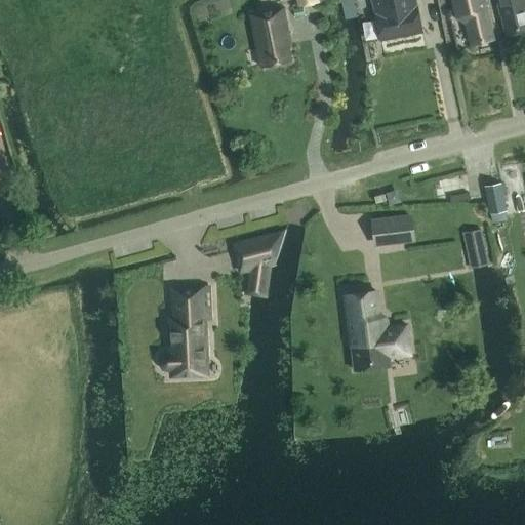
[(415,0),(372,0),(382,41),(423,31),(415,0)]
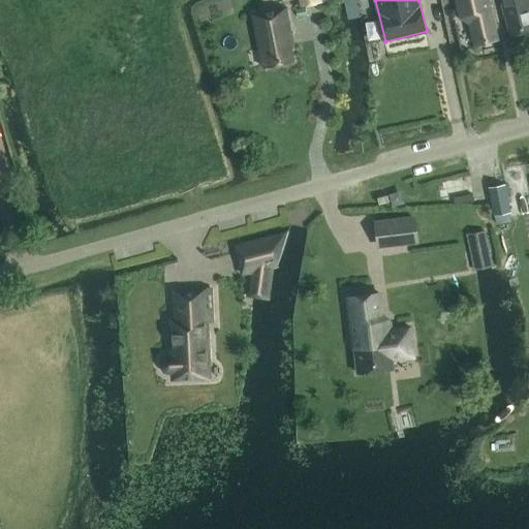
[(498,39),(489,0),(457,0),(462,18),(470,23),(475,44),(498,39)]
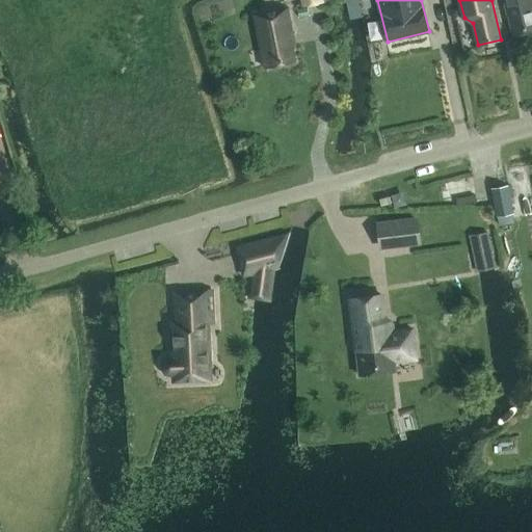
[(531,25),(531,11),(529,0),(506,0),(513,30),(531,25)]
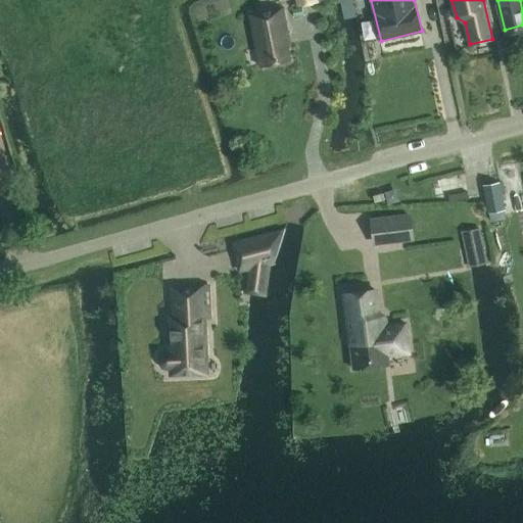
[(251,15),(263,67),(292,61),(287,36),(288,36),(283,8),(251,15)]
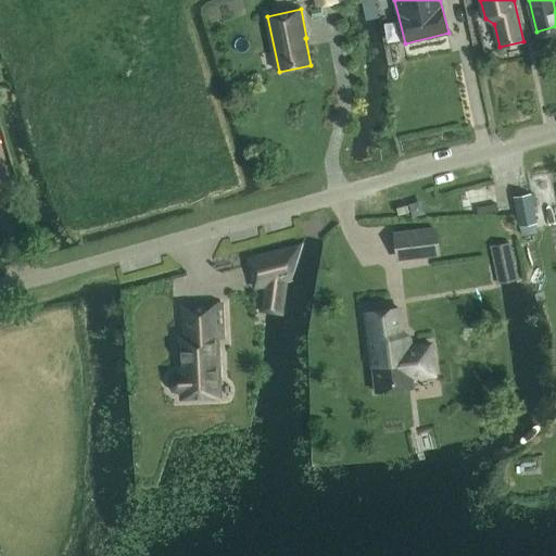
[(484,187),(468,191),(472,209),(489,204),(484,187)]
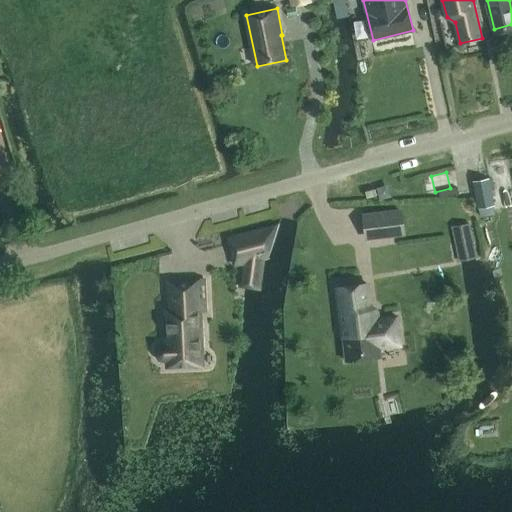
[(473,181),(478,207),(494,204),(490,178),(473,181)]
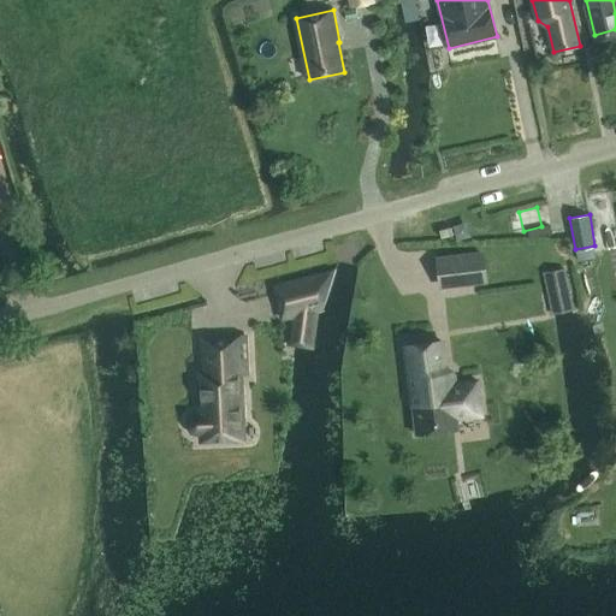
[(444,232),(445,241),(457,238),(456,230),(444,232)]
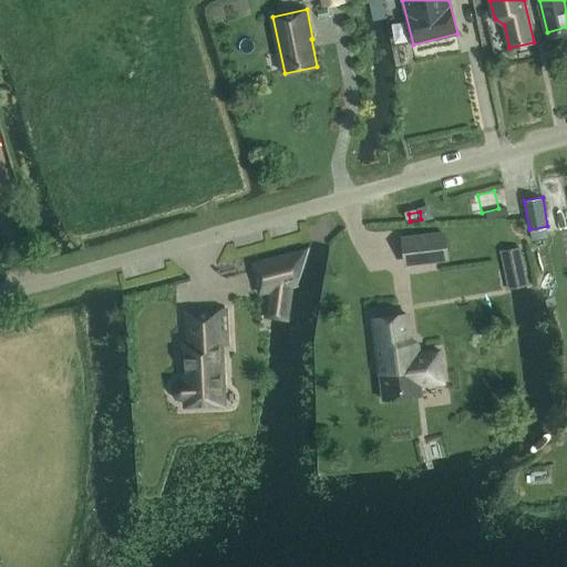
[(444,230),(400,236),(403,265),(447,259),(444,230)]
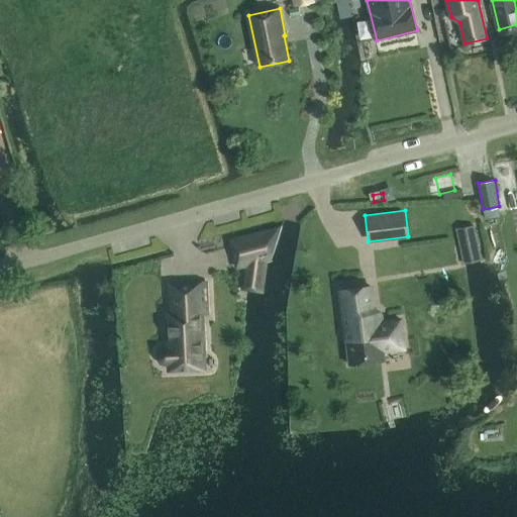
[(279,225),(227,238),(234,270),(235,270),(241,268),(242,268),(243,269),(244,270),(243,271),(240,288),(240,289),(240,290),(241,291),(246,291),(262,294),(263,293),(264,293),(264,292),(268,262),(270,262),(281,227),(281,226),(280,225),(279,225)]
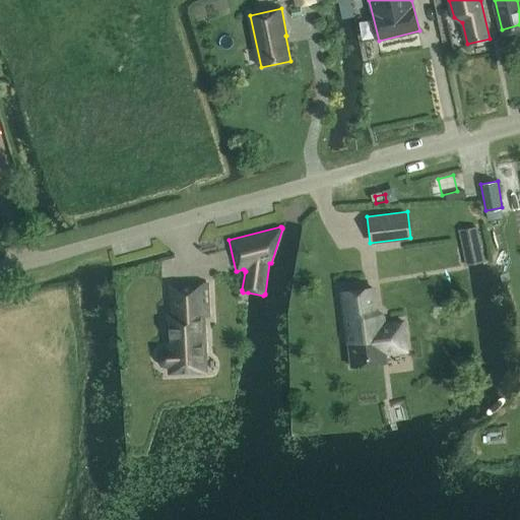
[(473,229),(453,232),(457,252),(476,248),(473,229)]
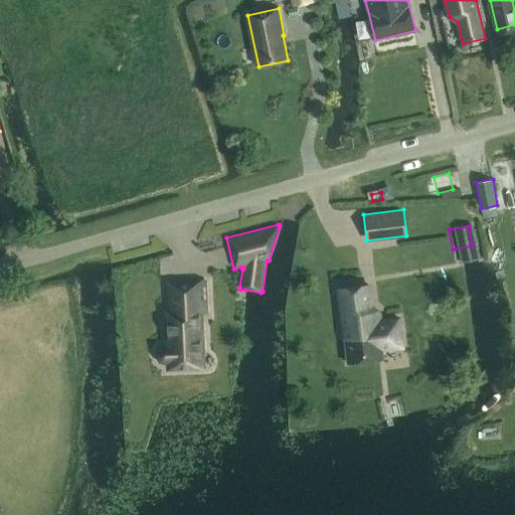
[(170,364),(170,369),(204,367),(202,323),(199,323),(198,314),(206,314),(205,283),(172,284),(173,313),(168,313),(169,346),(167,346),(163,347),(160,351),(159,355),(160,360),(164,363),(168,364),(170,364)]
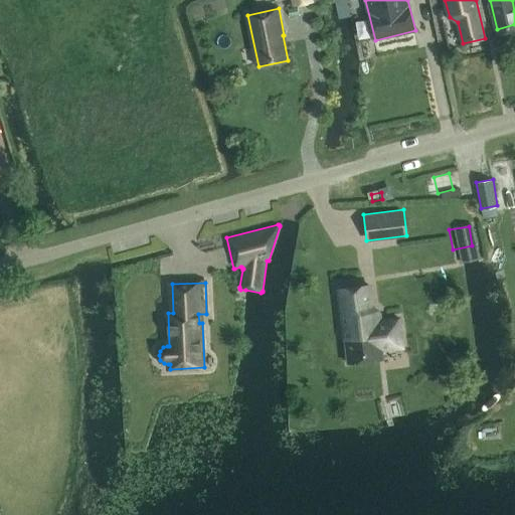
[(340,290),(349,364),(384,360),(382,343),(402,340),(400,320),(380,322),(379,312),(373,308),(371,287),(340,290)]
